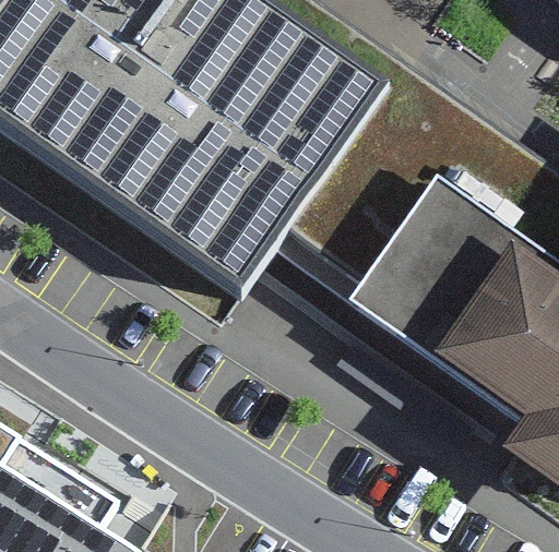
[(0,0),(0,138),(251,304),(284,252),(391,87),(264,0),(0,0)]
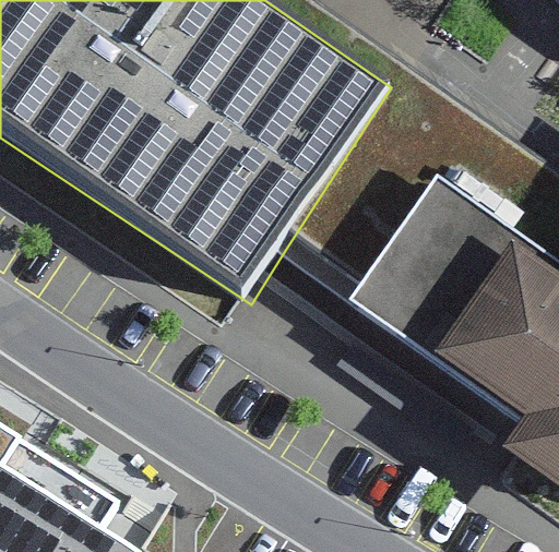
[(543,0),(558,11),(558,0),(543,0)]
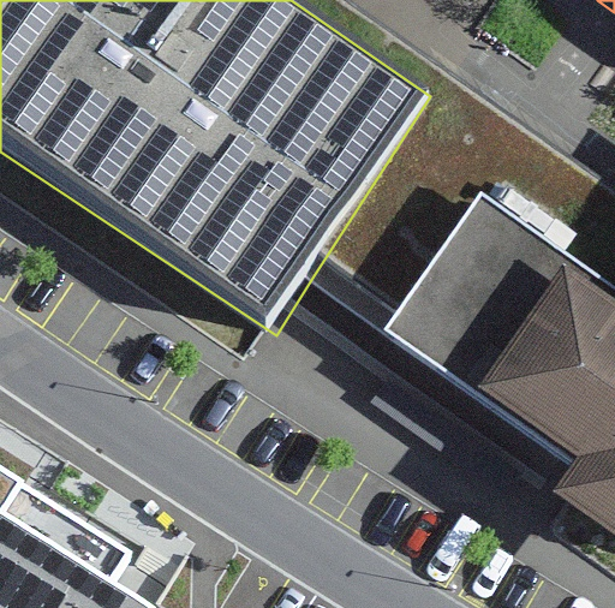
[(430,96),(312,278),(384,329),(477,194),(614,288),(614,183),(451,67),(430,96)]
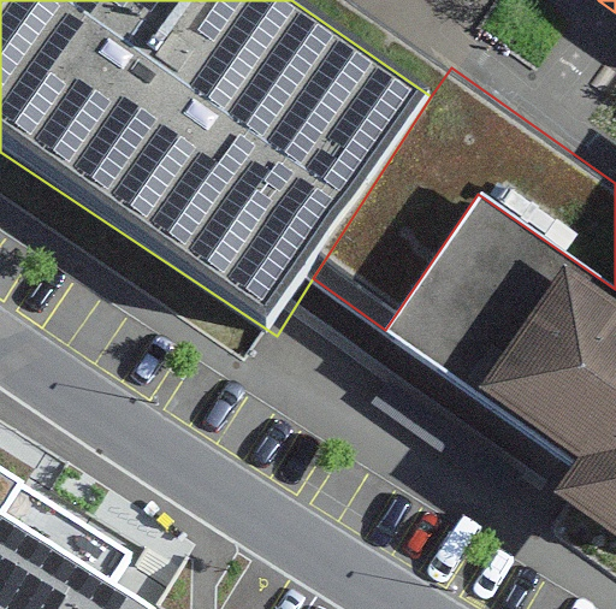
[(615,289),(478,194),(385,330),(574,460),(552,489),(615,537),(615,289)]
